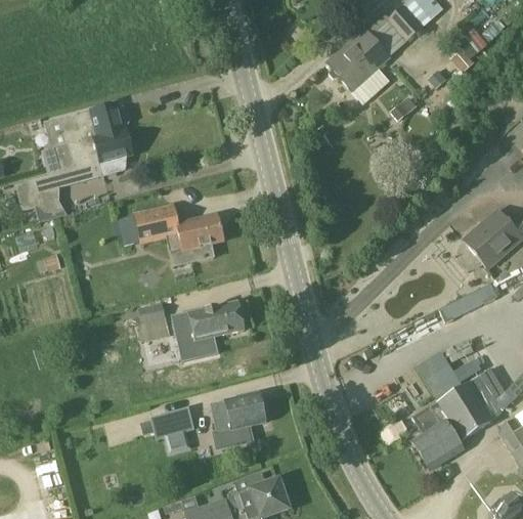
[(387,18),(406,40),(407,41),(423,27),(423,26),(404,4),(403,4),(391,15),(387,18)]
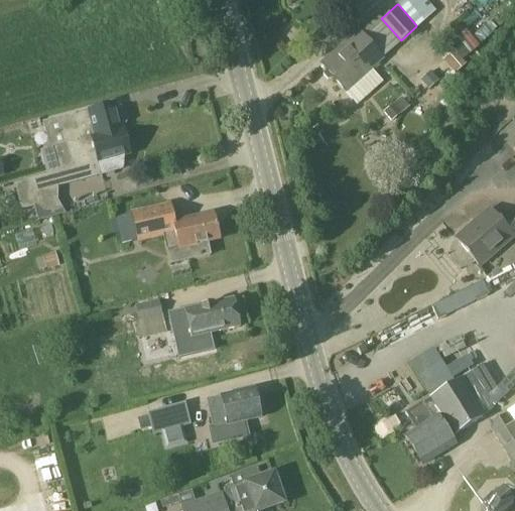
[(467,26),(449,40),(463,56),(481,43),(467,26)]
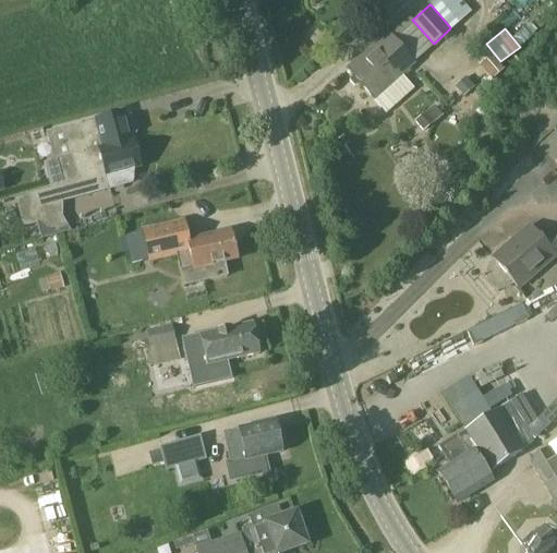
[(388,32),(349,67),(374,95),(401,71),(413,60),(388,32)]
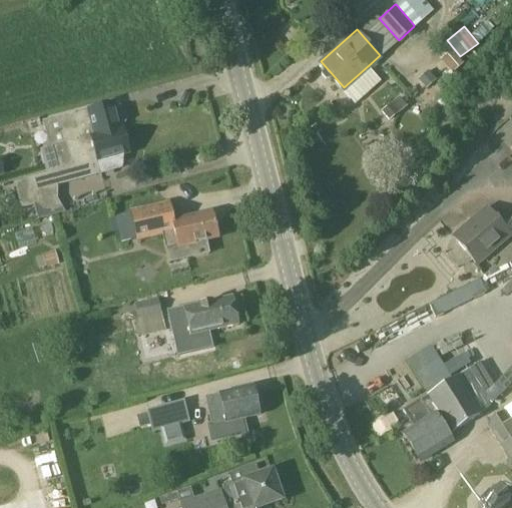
[(452,47),(442,56),(453,69),(463,60),(452,47)]
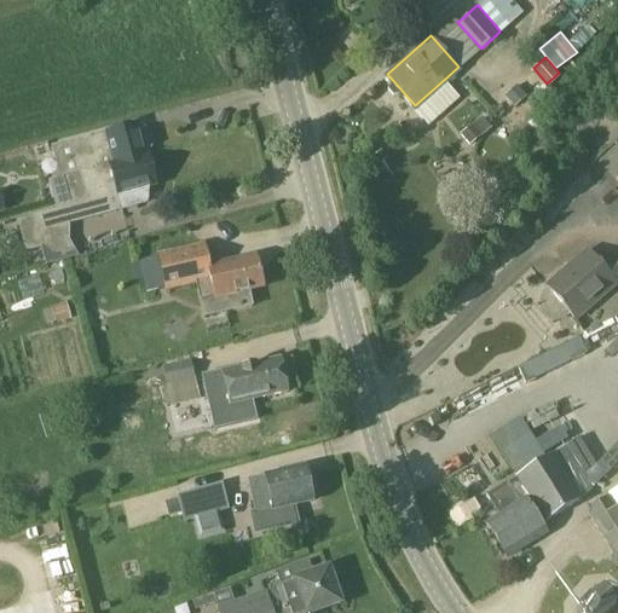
[(518,81),(506,92),(515,103),(527,92),(518,81)]
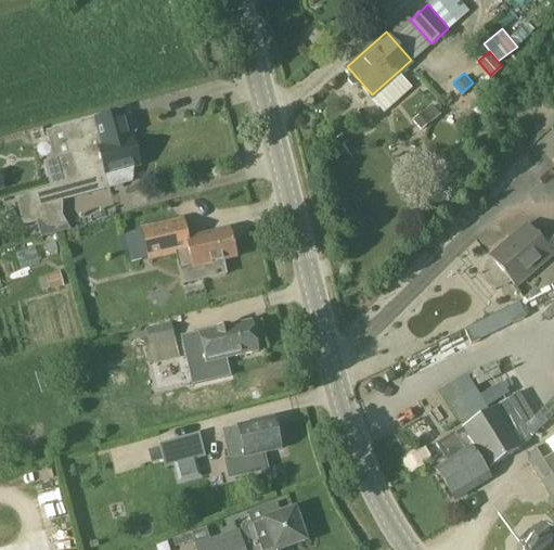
[(433,101),(413,117),(422,127),(441,112),(433,101)]
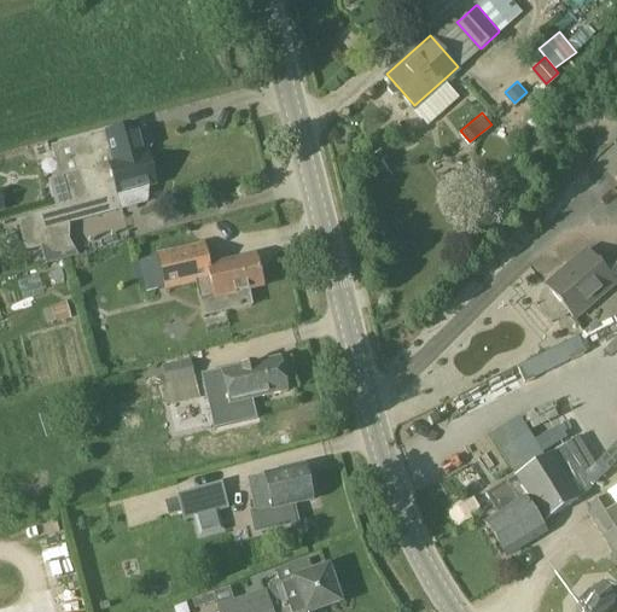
[(54,198),(58,197),(67,194),(65,188),(60,173),(80,167),(86,165),(145,150),(144,143),(147,143),(150,138),(146,124),(143,122),(138,123),(137,117),(48,141),(57,172),(48,174),(54,198)]
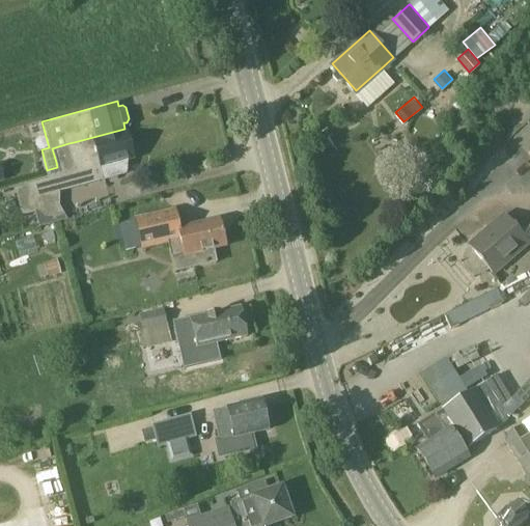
[(47,170),(48,174),(25,181),(32,206),(56,200),(49,174),(74,167),(75,169),(98,162),(102,174),(122,169),(119,157),(132,154),(124,129),(74,142),(68,143),(52,148),(56,162),(57,167),(50,169),(47,170)]
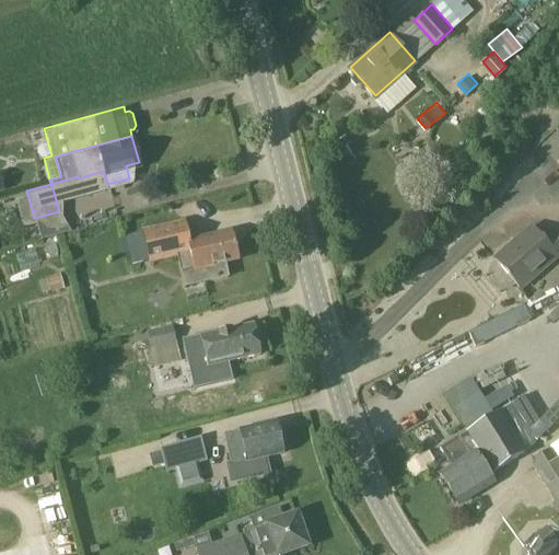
[(148,261),(178,253),(185,284),(229,274),(225,259),(239,256),(232,229),(189,238),(185,217),(140,227),(148,261)]
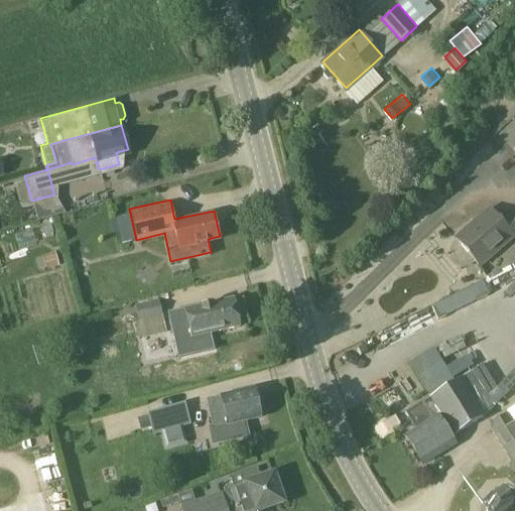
[(490,206),(457,235),(481,263),(514,233),(514,214),(513,212),(503,221),(490,206)]
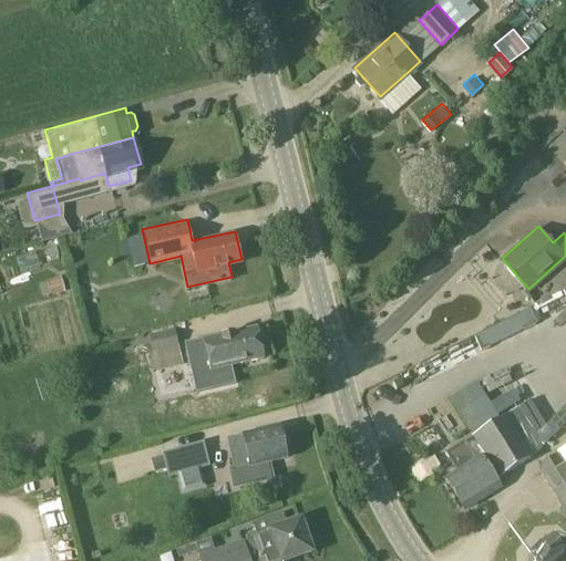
[(61,273),(49,277),(49,278),(52,289),(53,291),(65,288),(61,273)]
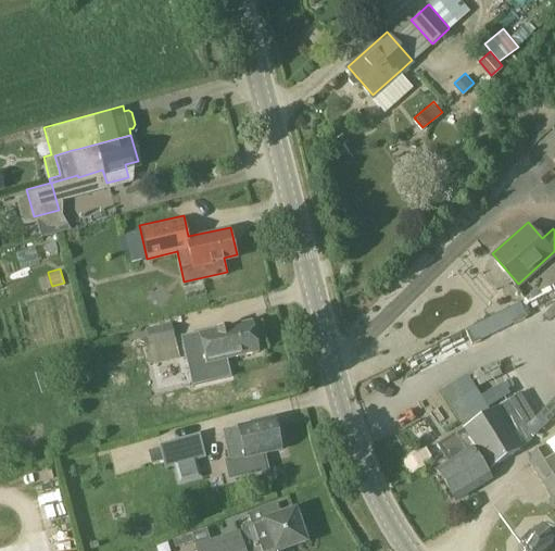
[(528,321),(554,308),(554,305),(545,285),(495,309),(503,323),(525,313),(528,321)]
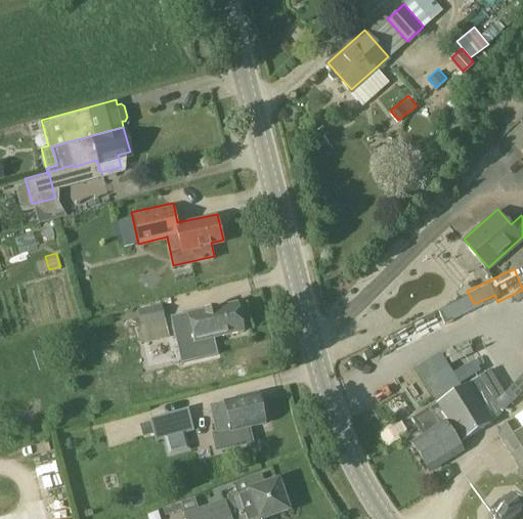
[(236,299),(171,314),(182,359),(217,351),(214,335),(244,329),(236,299)]
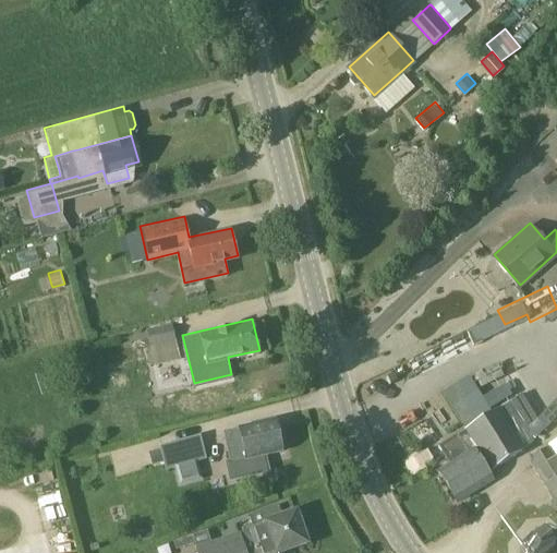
[(147,326),(147,328),(150,343),(177,337),(172,321),(147,326)]
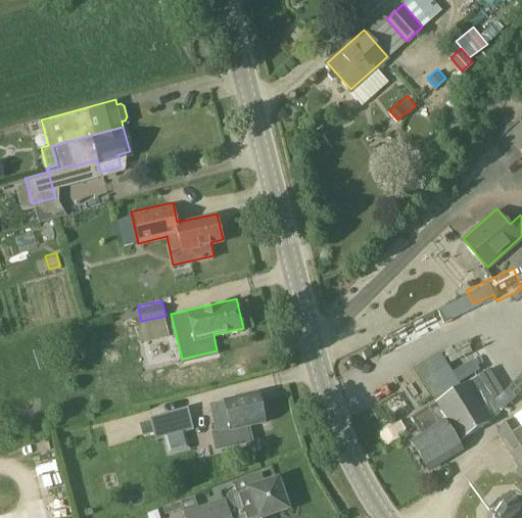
[(436,401),(456,430),(461,438),(492,419),(489,414),(468,380),(460,385),(438,398),(436,401)]
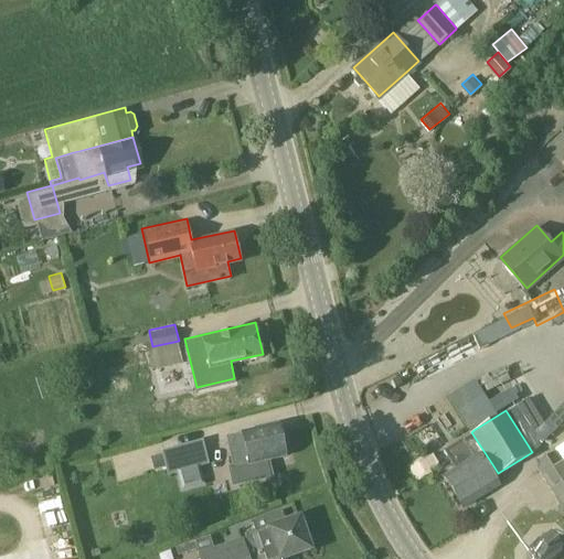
[(232,464),(252,461),(286,453),(278,423),(226,434),(232,464)]
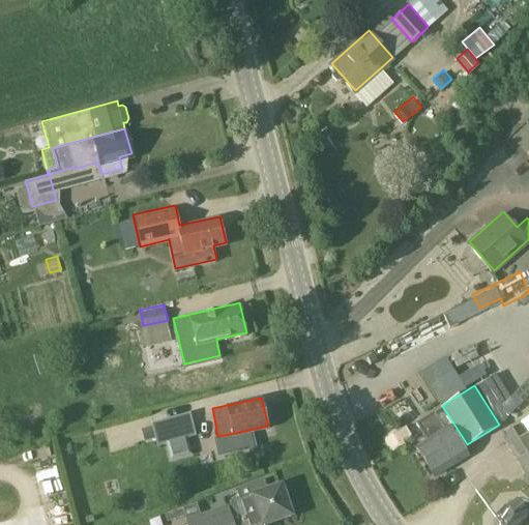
[(445,428),(418,445),(435,472),(467,453),(464,446),(459,438),(462,436),(442,406),(435,410),(445,428)]
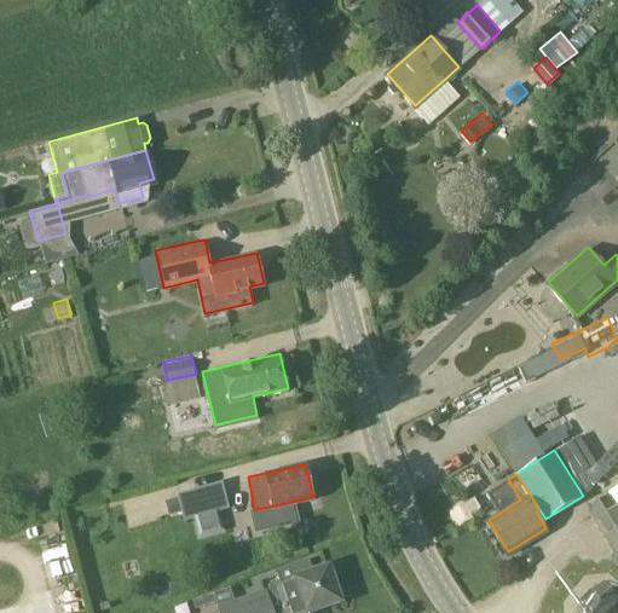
[(185,516),(195,514),(220,507),(229,504),(221,479),(178,491),(185,516)]
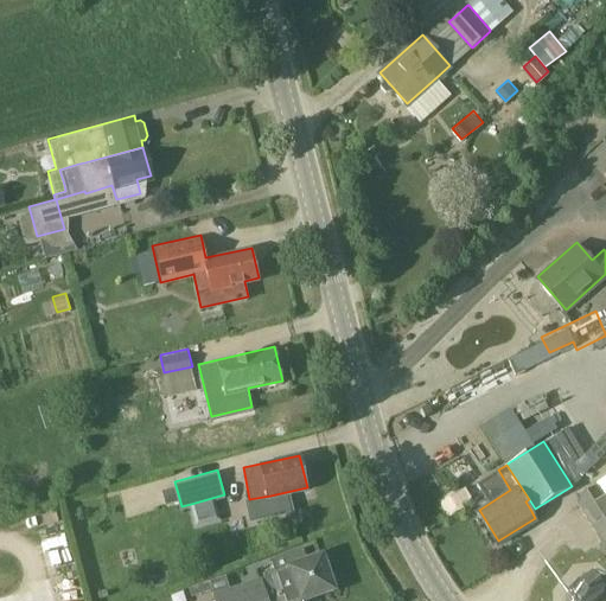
[(605,474),(595,481),(597,484),(580,494),(578,500),(579,503),(581,505),(586,513),(605,544),(605,474)]
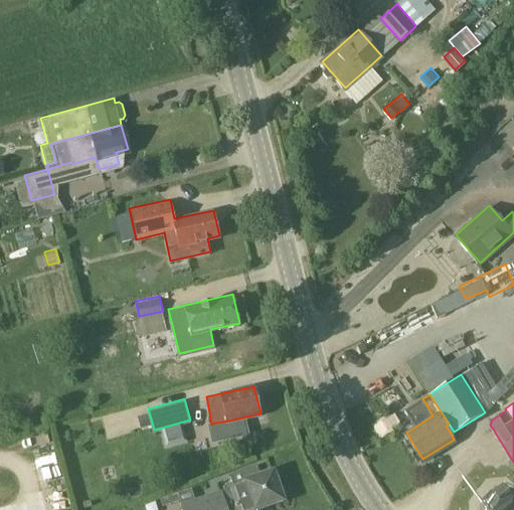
[(138,413),(141,425),(150,422),(148,411),(138,413)]
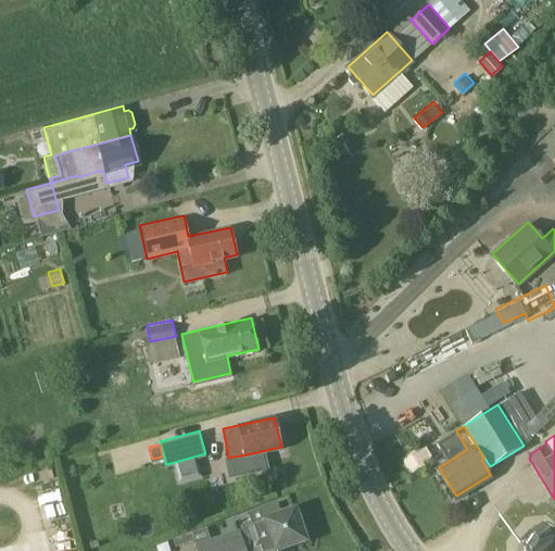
[(280,550),(279,547),(305,538),(295,508),(265,518),(265,520),(248,526),(256,550),(280,550)]
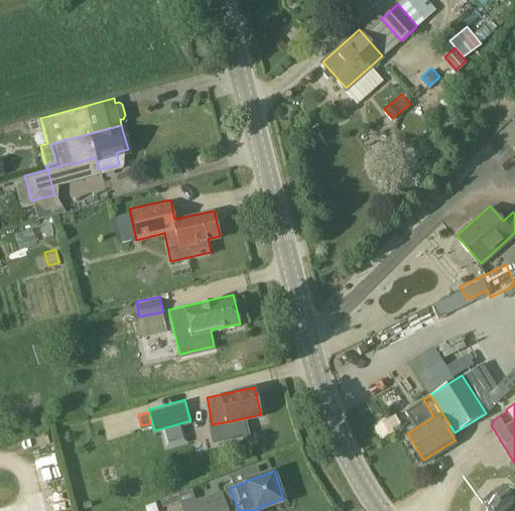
[(230,510),(223,488),(180,502),(183,510),(230,510)]
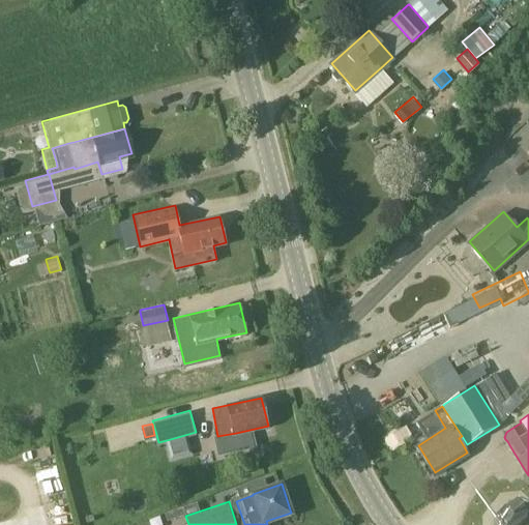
[(496,524),(525,524),(528,523),(527,512),(517,501),(505,502),(495,513),(496,524)]
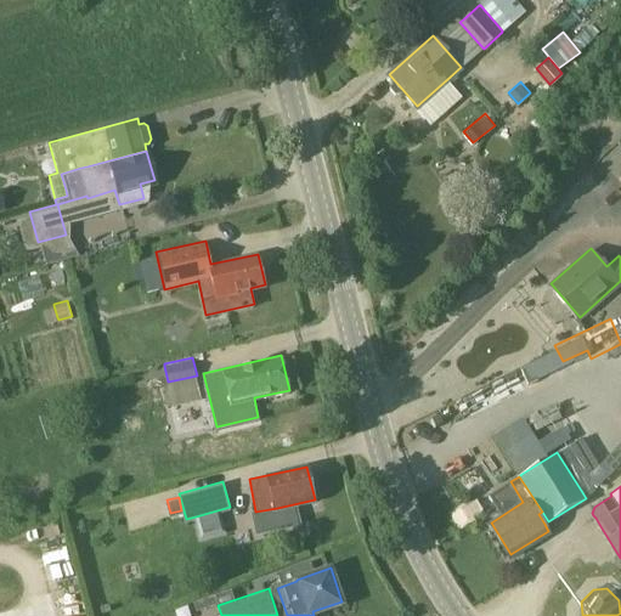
[(214,592),(205,595),(209,604),(218,602),(214,592)]
